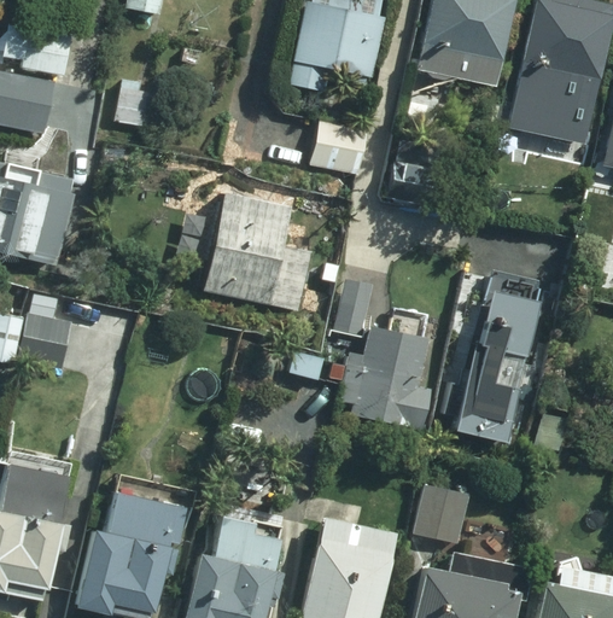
[(129,0),(129,7),(163,15),(164,0),(129,0)]
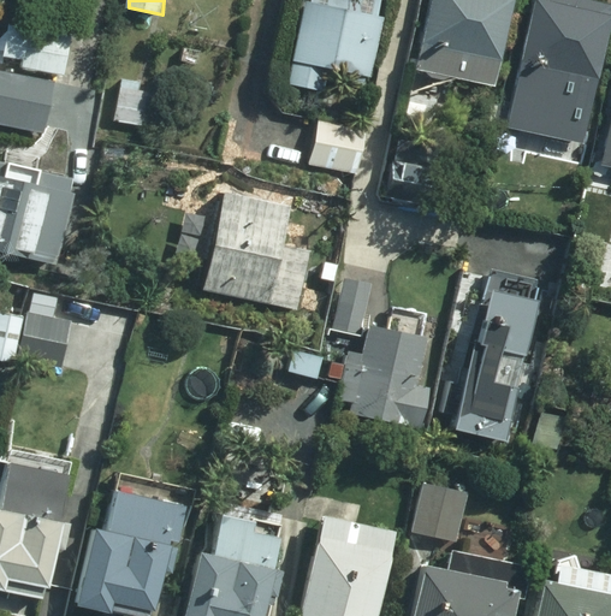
[(373,15),(375,0),(308,0),(308,1),(302,0),(301,0),(288,58),(291,58),(286,82),(321,90),(325,75),(363,83),(378,16),(373,15)]
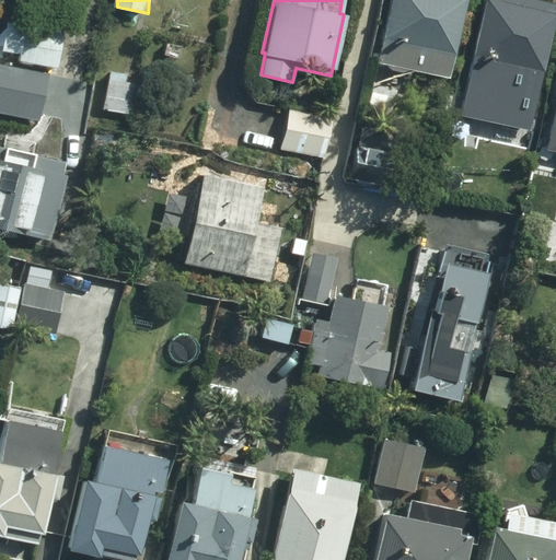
[(395,0),(381,63),(451,79),(468,0),(395,0)]
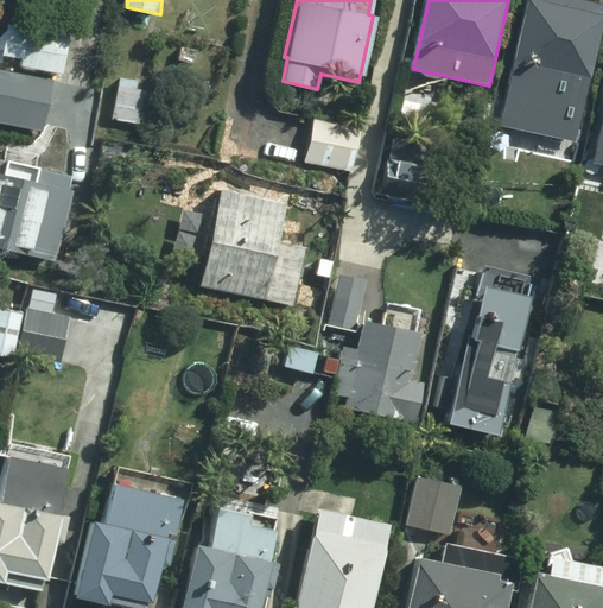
[(602,2),(588,0),(528,0),(506,106),(558,118),(563,97),(586,102),(602,29),(602,2)]
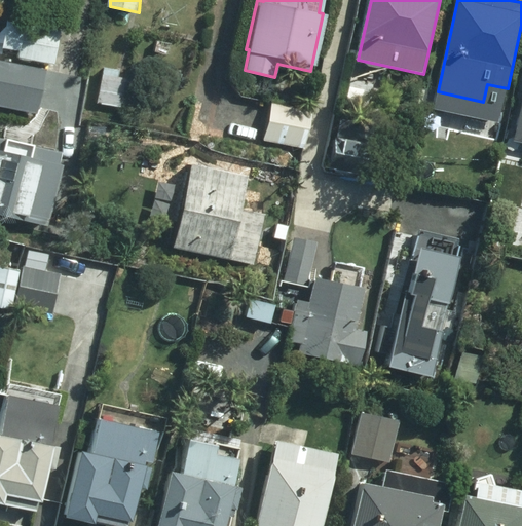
[(62,31),(25,22),(19,57),(54,65),(62,31)]
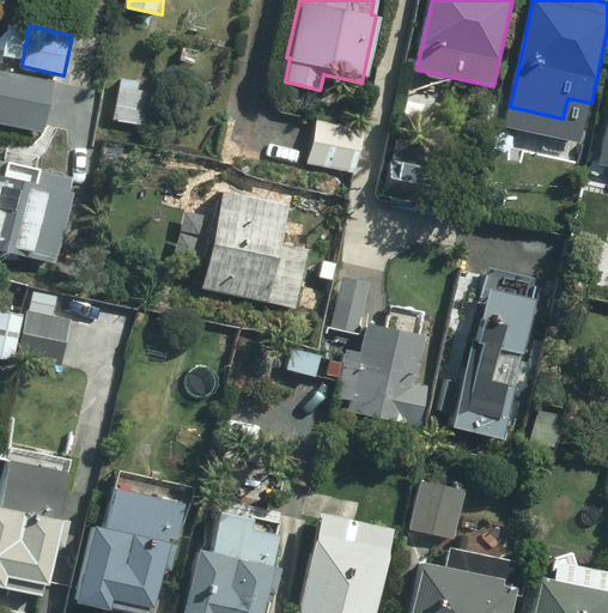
[(0,123),(46,133),(55,80),(0,68),(0,123)]
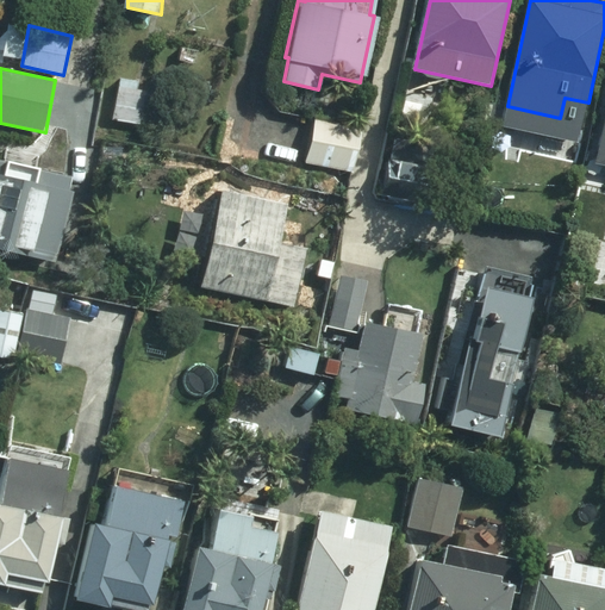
[(139,81),(123,79),(116,119),(147,124),(151,92),(138,91),(139,81)]
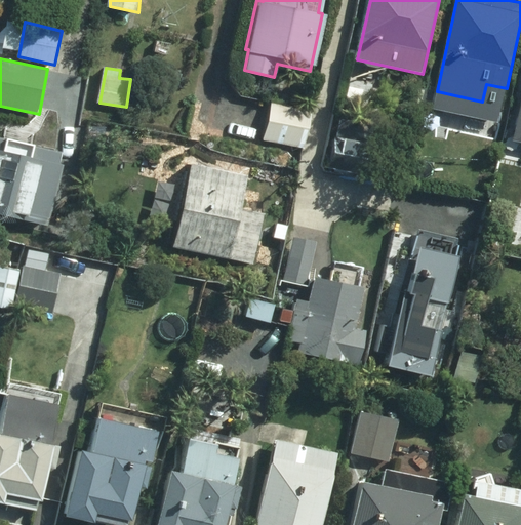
[(0,213),(44,224),(57,163),(52,162),(55,149),(0,136),(0,213)]
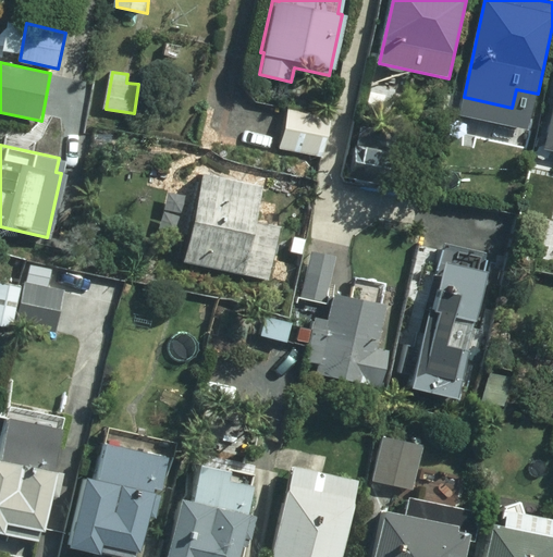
[(221,176),(204,173),(184,260),(271,280),(283,226),(257,221),(258,213),(230,207),(231,199),(217,196),(221,176)]
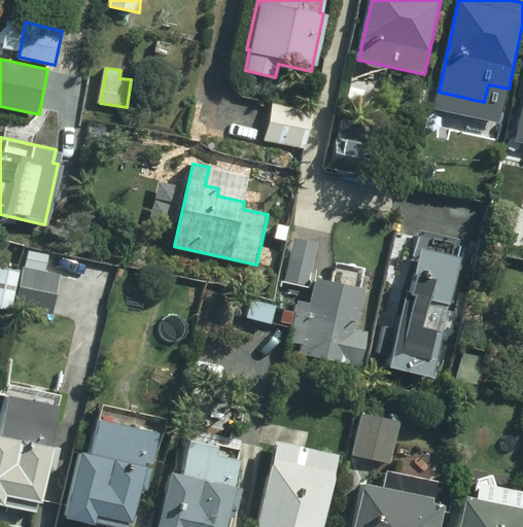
[(390,367),(434,377),(465,241),(423,232),(418,253),(405,250),(397,284),(408,286),(402,315),(396,314),(393,327),(386,326),(380,352),(392,356),(390,367)]
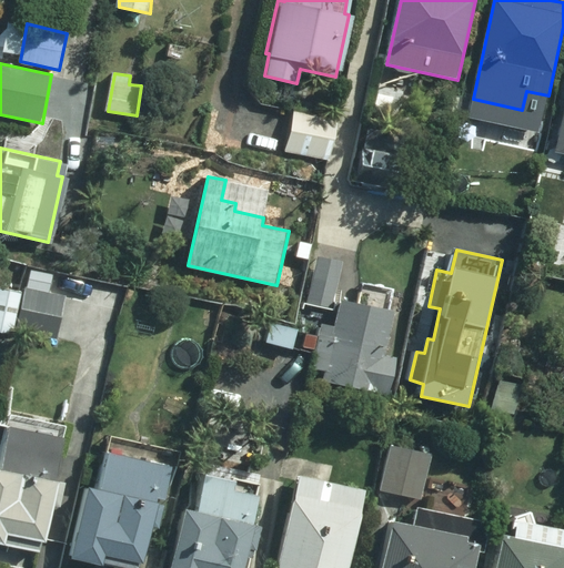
[(345,262),(320,256),(309,302),(335,307),(345,262)]
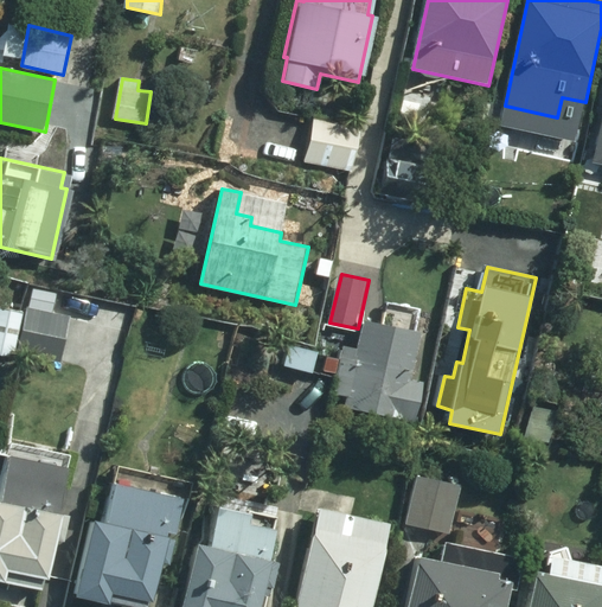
[(71,315),(27,306),(19,353),(64,362),(71,315)]
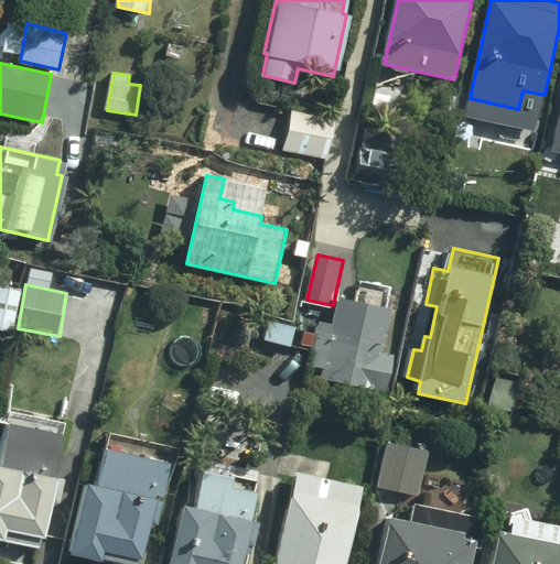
[(21,290),(0,285),(0,329),(13,333),(21,290)]
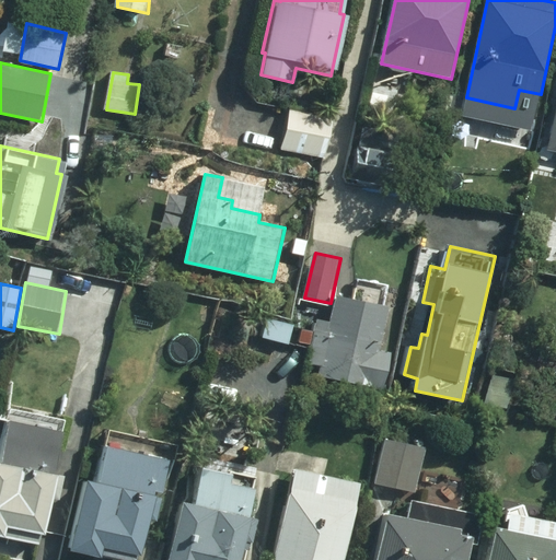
[(390,307),(337,295),(328,334),(320,331),(313,364),(323,366),(321,376),(384,391),(392,352),(381,350),(390,307)]
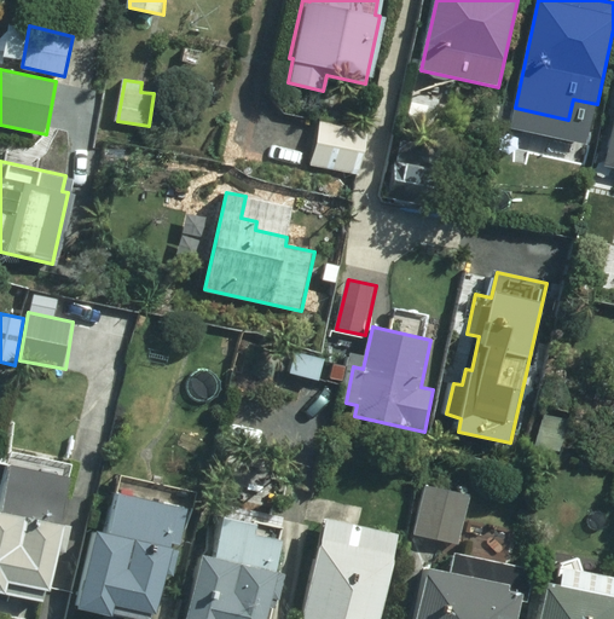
[(319,382),(325,360),(296,352),(290,375),(319,382)]
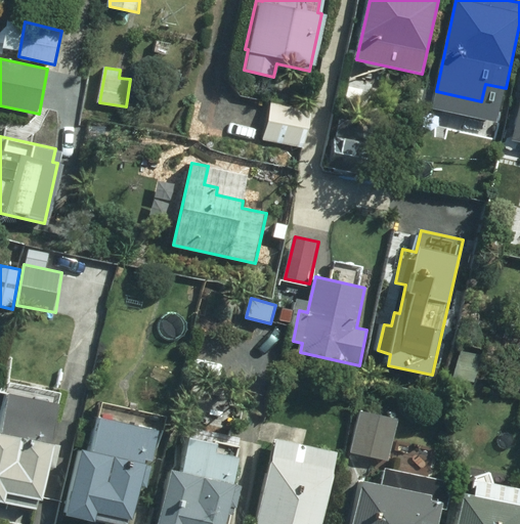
[(475,382),(484,355),(464,348),(456,376),(475,382)]
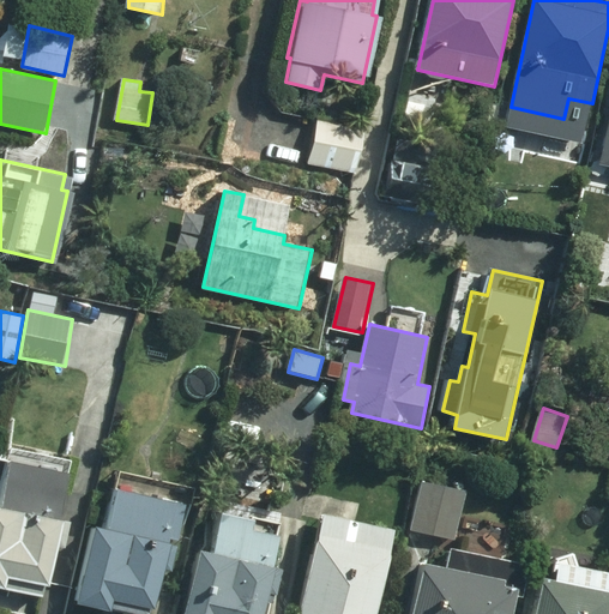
[(0,588),(43,597),(72,462),(11,449),(0,500),(0,588)]
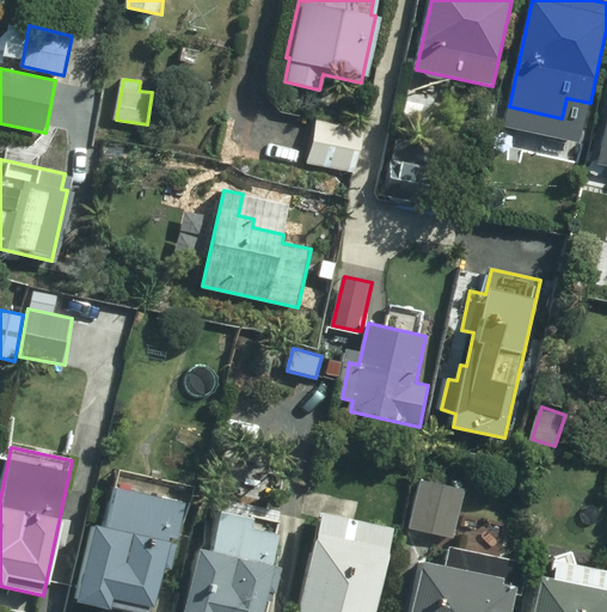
[(108,528),(93,526),(78,601),(111,610),(111,606),(138,611),(147,611),(149,607),(153,609),(161,567),(170,569),(178,532),(183,533),(194,485),(121,469),(108,528)]
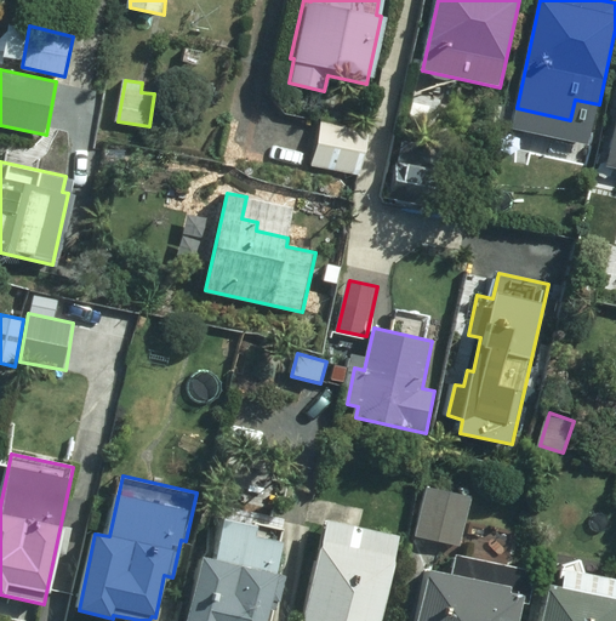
[(428,486),(417,536),(463,546),(472,496),(428,486)]
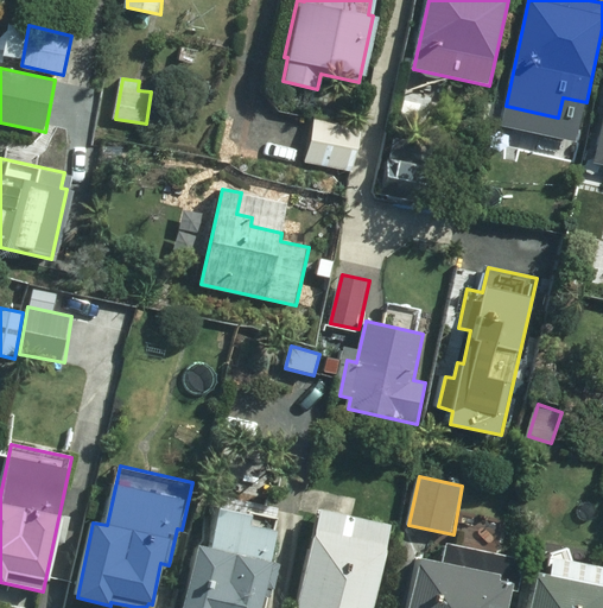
[(209,549),(196,546),(181,607),(261,607),(272,563),(268,562),(275,531),(249,524),(252,514),(220,507),(209,549)]
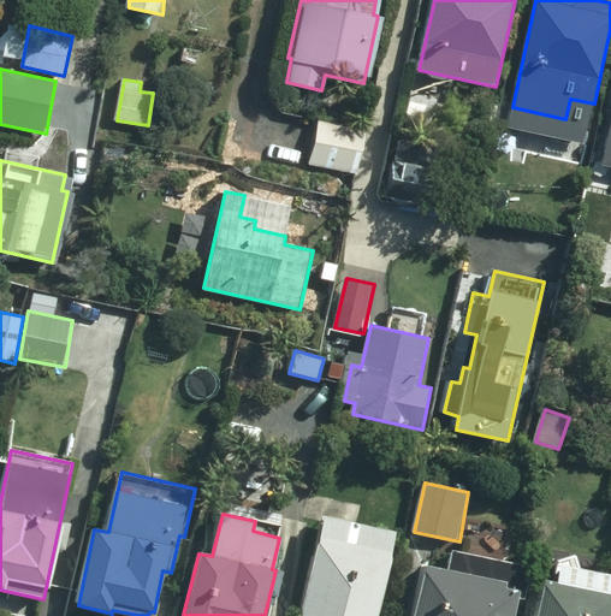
[(377,615),(396,534),(325,517),(301,615),(377,615)]
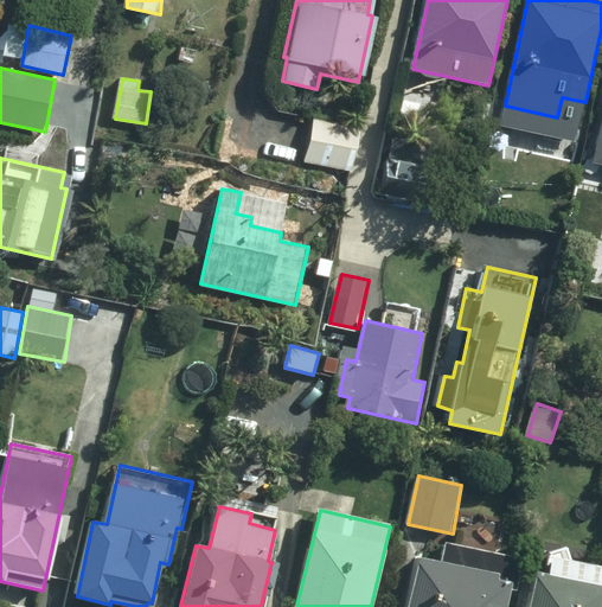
[(441,562),(420,557),(408,606),(504,606),(508,590),(517,593),(525,558),(444,541),(441,562)]
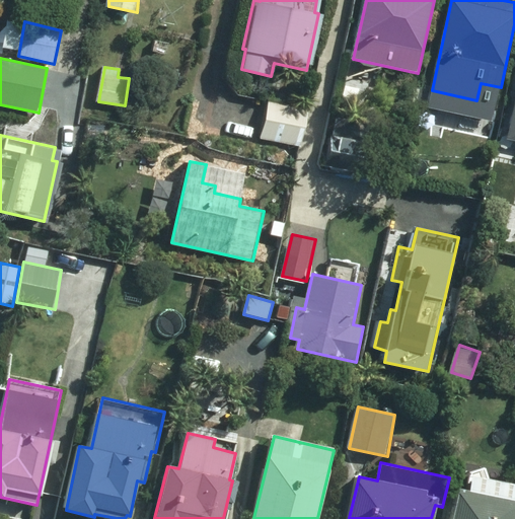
[(469,492),(459,490),(452,518),(514,518),(514,485),(489,478),(486,467),(471,471),(472,476),(469,492)]
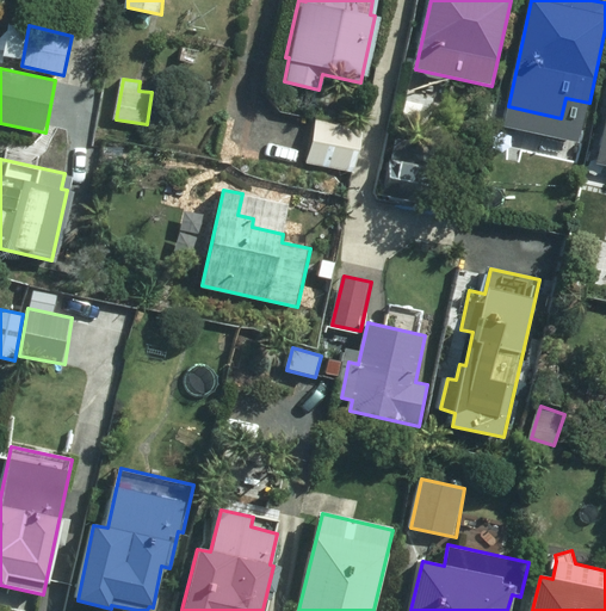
[(175,610),(181,591),(159,585),(153,610),(175,610)]
